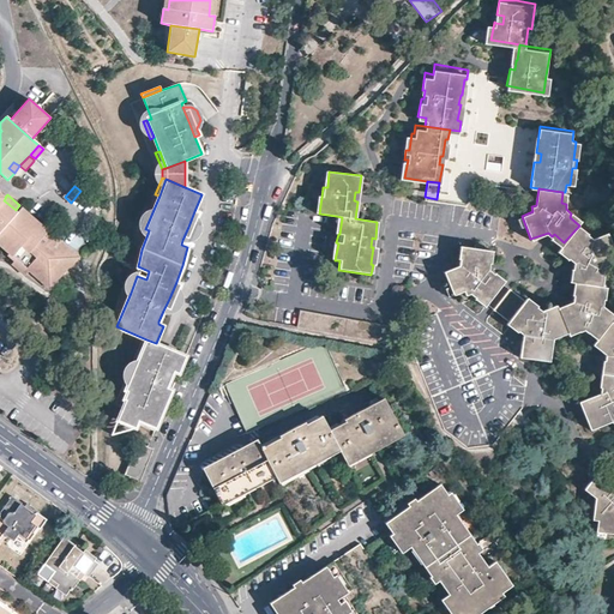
[(0,232),(22,208),(19,205),(16,210),(4,200),(0,204),(0,232)]
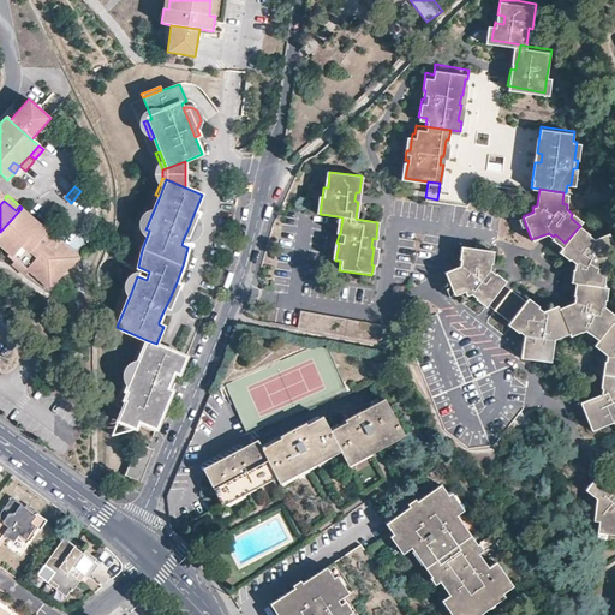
[(77,255),(22,208),(0,232),(0,246),(9,254),(29,272),(41,282),(49,274),(58,282),(66,272),(65,270),(67,267),(70,268),(78,260),(76,257),(77,255)]
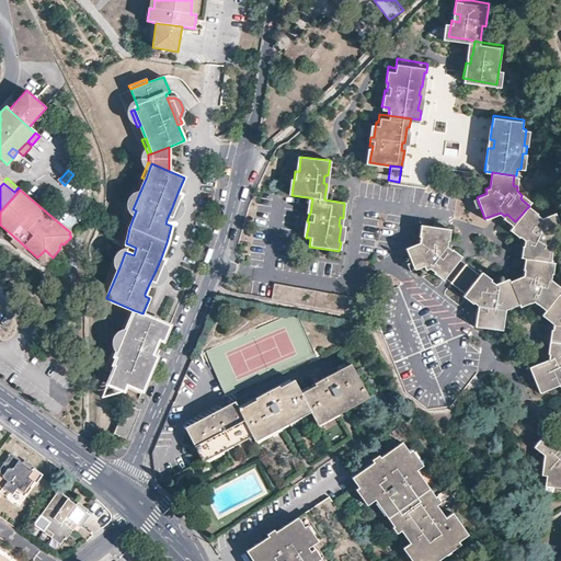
[(133,209),(139,194),(136,193),(129,208),(133,209)]
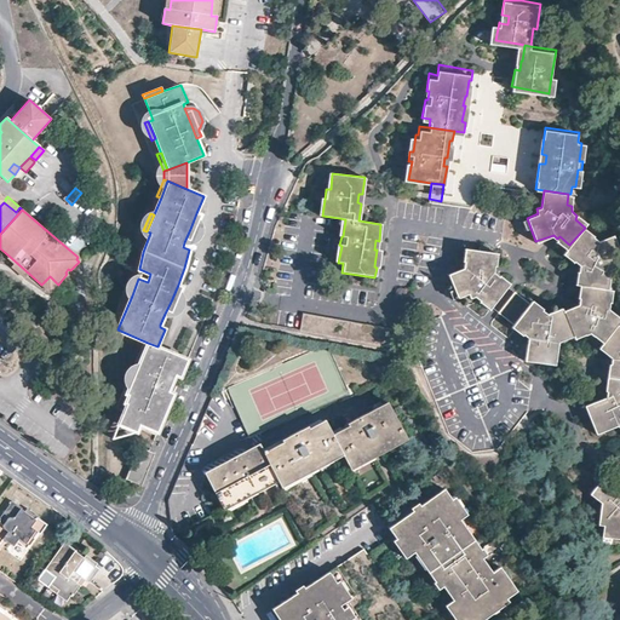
[(201,229),(200,225),(199,222),(197,220),(200,214),(196,213),(190,229),(184,242),(185,242),(187,242),(190,242),(194,242),(195,241),(197,239),(200,235),(201,233),(201,229)]
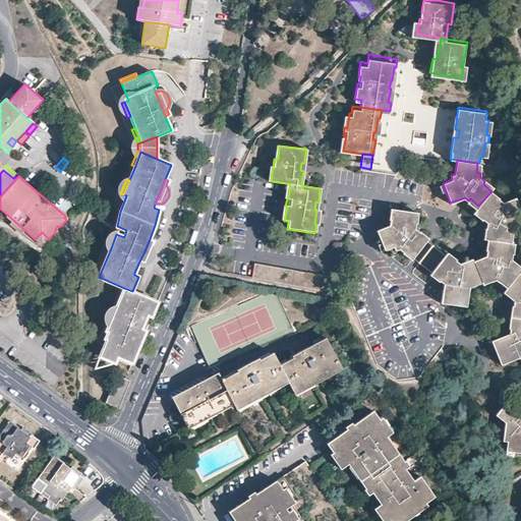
[(485,180),(484,181),(483,184),(491,191),(494,188),(485,180)]
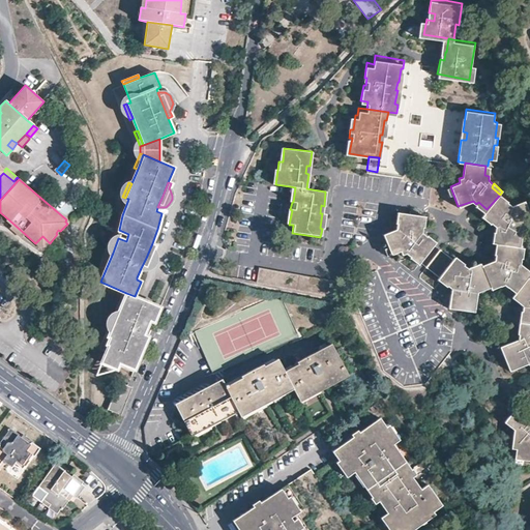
[(508,202),(500,195),(497,198),(505,205),(507,203),(508,202)]
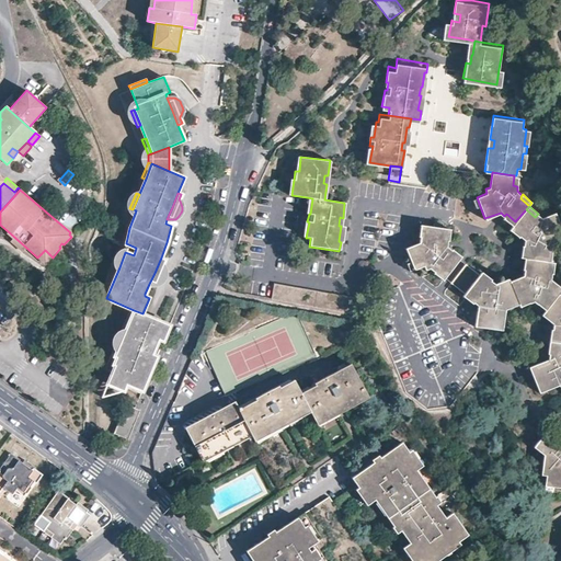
[(535,217),(526,209),(515,221),(512,226),(521,232),(518,236),(523,240),(523,245),(525,247),(524,259),(526,259),(547,261),(548,250),(552,250),(552,244),(557,243),(556,238),(560,236),(560,226),(556,214),(542,219),(537,215),(535,217)]
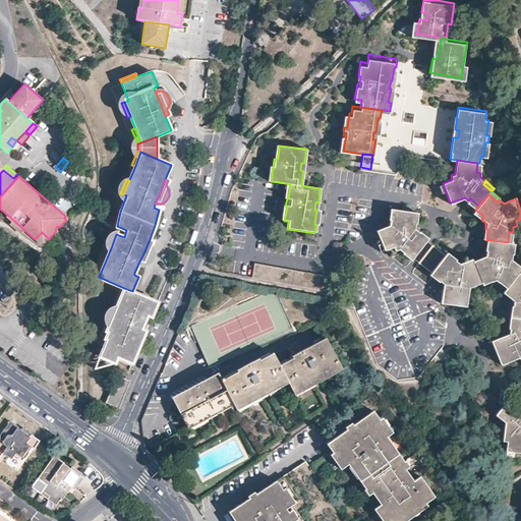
[(475,210),(478,206),(470,198),(468,200),(467,203),(475,210)]
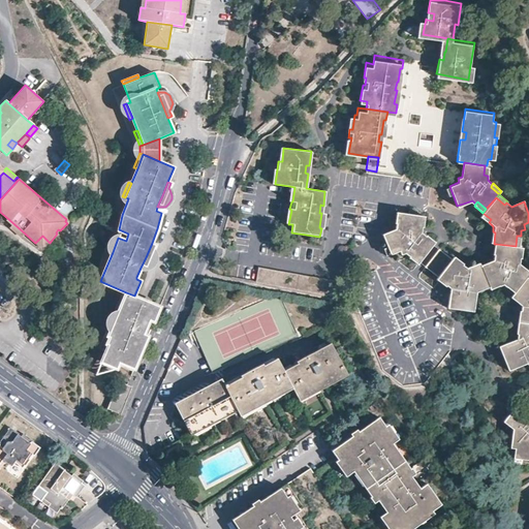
[(398,223),(394,222),(394,227),(381,232),(385,245),(382,246),(384,254),(398,249),(399,253),(403,251),(407,254),(406,256),(415,263),(431,245),(424,239),(427,236),(423,232),(414,230),(414,225),(418,225),(419,215),(400,212),(398,223)]
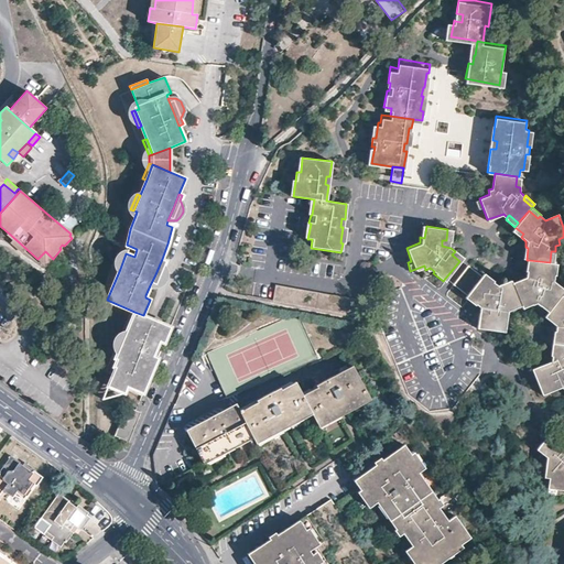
[(520,238),(521,237),(523,234),(514,227),(511,231),(520,238)]
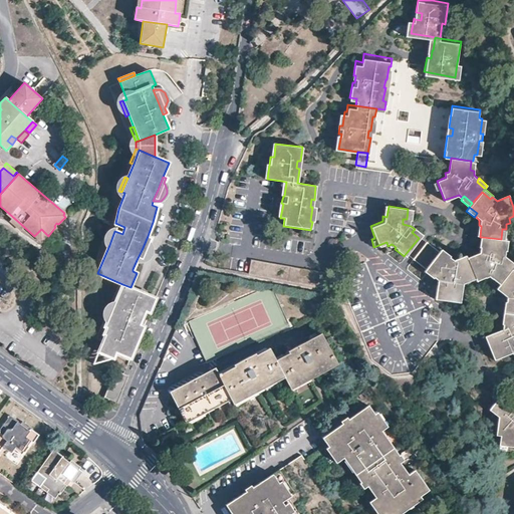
[(24,227),(7,212),(5,214),(11,219),(9,221),(20,231),(24,227)]
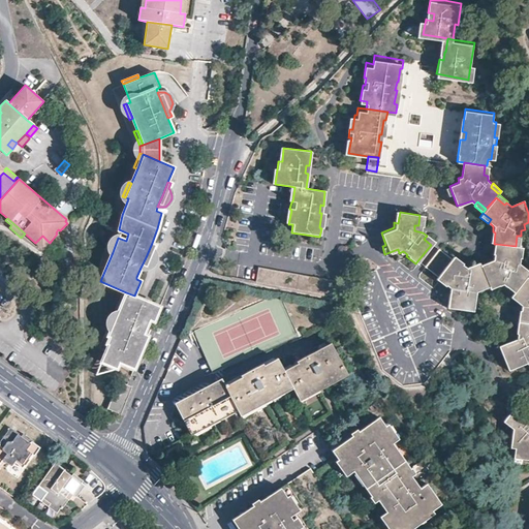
[(427,235),(427,236),(424,239),(431,245),(433,241),(427,235)]
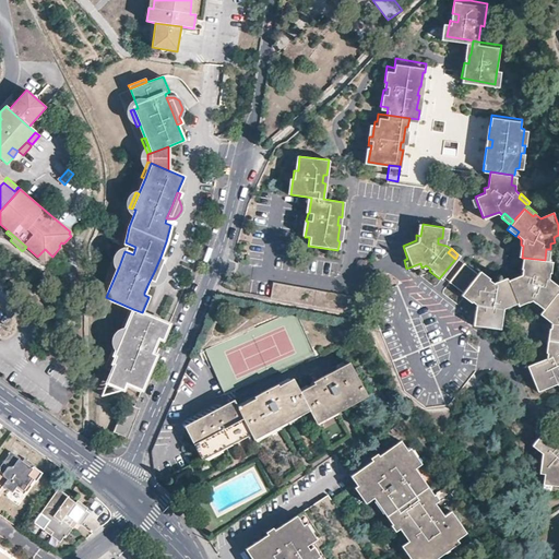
[(52,257),(45,249),(37,257),(45,263),(52,257)]
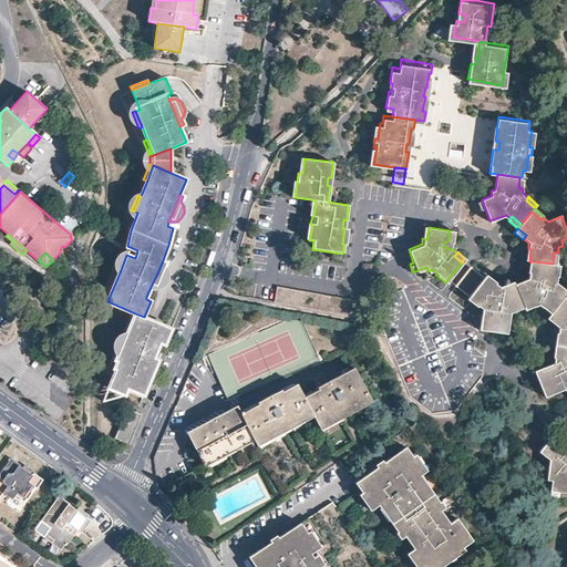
[(121,270),(126,255),(123,253),(116,268),(121,270)]
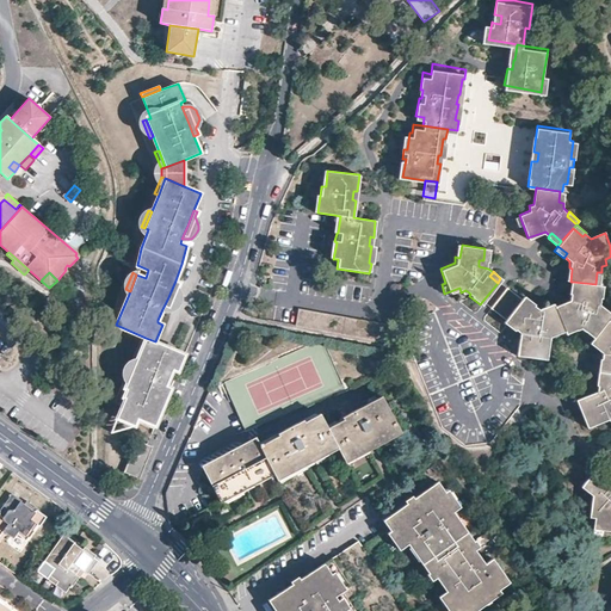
[(180,296),(179,294),(178,290),(177,288),(179,283),(176,281),(168,297),(162,309),(166,310),(170,310),(173,308),(176,307),(178,304),(179,301),(180,298),(180,296)]
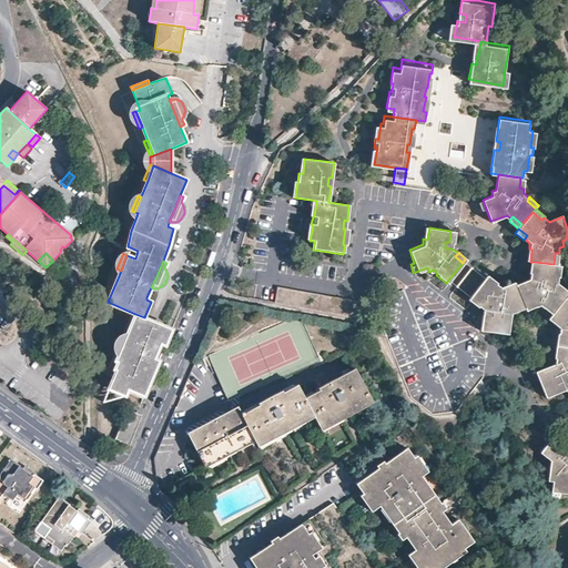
[(557,265),(554,264),(533,262),(531,273),(528,272),(527,279),(514,283),(520,304),(523,307),(533,303),(535,307),(538,306),(541,310),(546,305),(554,312),(567,297),(567,295),(567,291),(558,284),(559,277),(556,276),(557,265)]
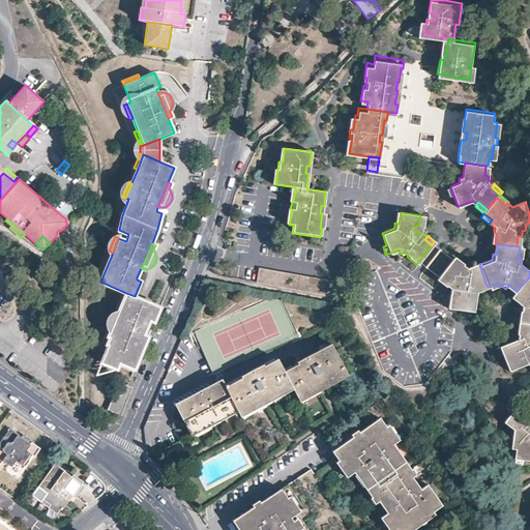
[(437,275),(443,267),(449,259),(450,258),(438,248),(423,265),(437,275)]
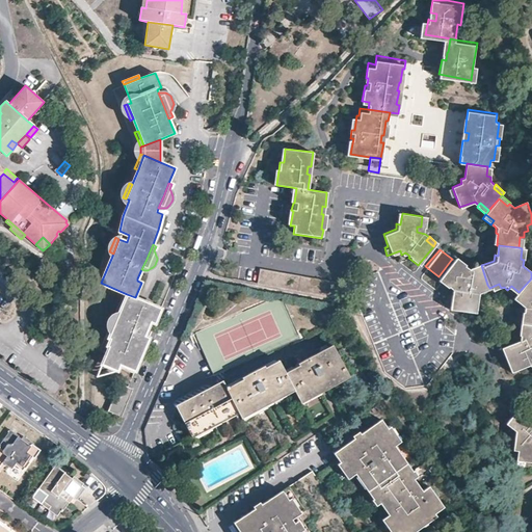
[(452,259),(451,260),(461,267),(462,265),(463,263),(453,257),(452,259)]
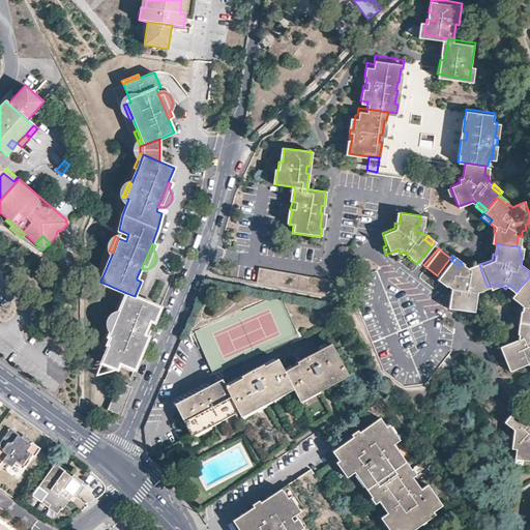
[(479,286),(486,284),(479,264),(477,262),(465,267),(461,264),(460,266),(449,259),(443,267),(452,274),(445,284),(450,288),(447,301),(460,304),(473,306),(476,292),(480,291),(479,286)]
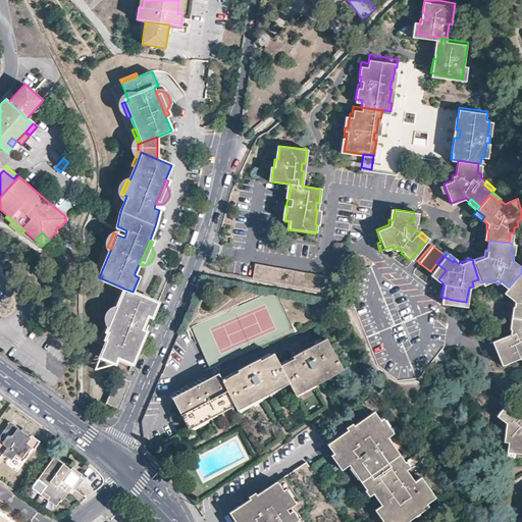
[(446,270),(436,263),(430,271),(428,273),(437,281),(438,279),(446,270)]
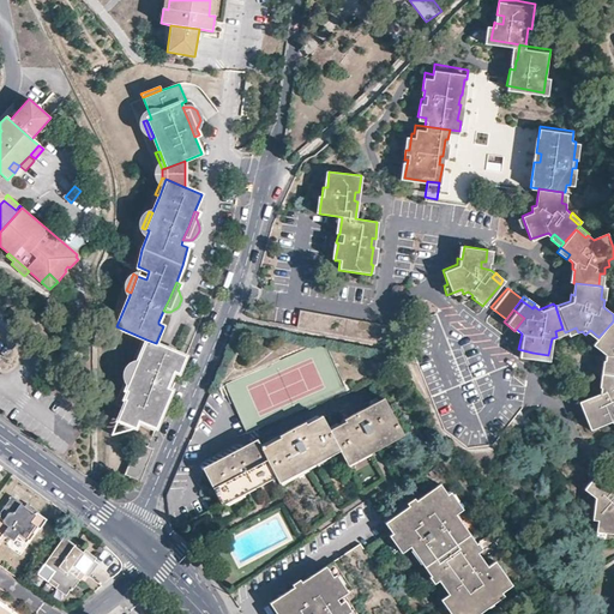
[(391,326),(299,311),(295,327),(389,343),(391,326)]
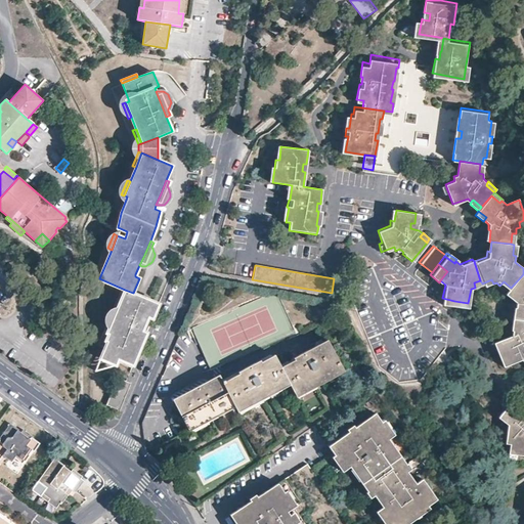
[(523,309),(523,275),(523,274),(511,288),(508,292),(515,297),(512,301),(515,303),(514,309),(523,309)]
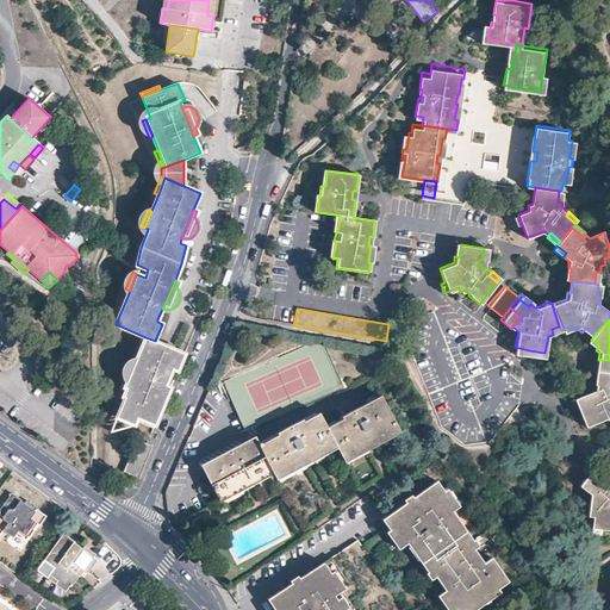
[(591,340),(595,335),(586,328),(582,332),(591,340)]
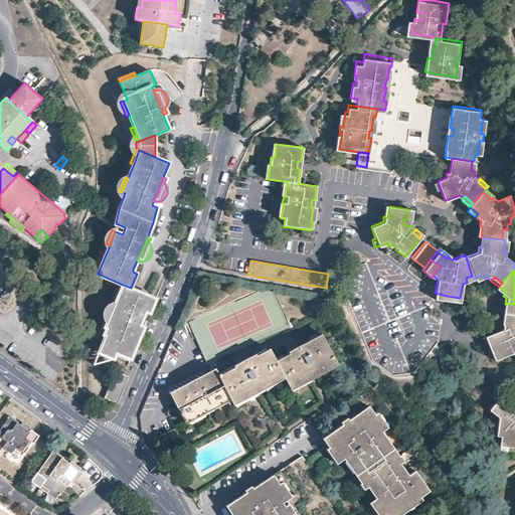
[(131,288),(123,285),(115,303),(107,322),(105,327),(107,328),(104,335),(105,335),(99,352),(106,355),(114,358),(116,352),(131,359),(141,334),(137,332),(140,325),(146,311),(150,313),(156,300),(156,299),(131,288)]
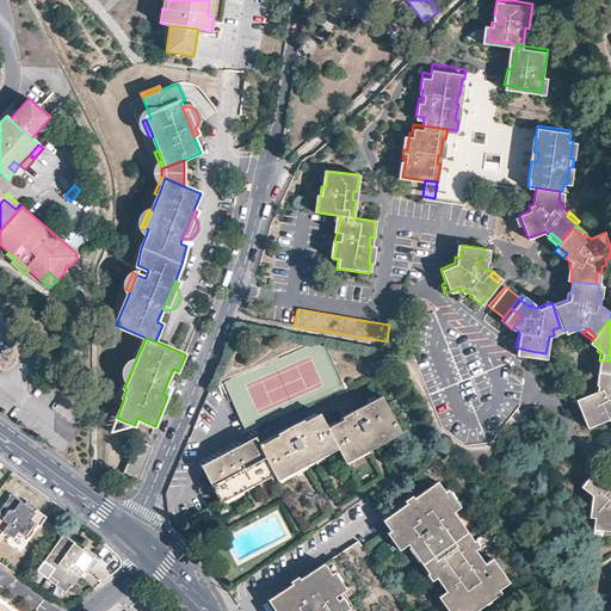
[(588,345),(597,351),(600,346),(592,340),(588,345)]
